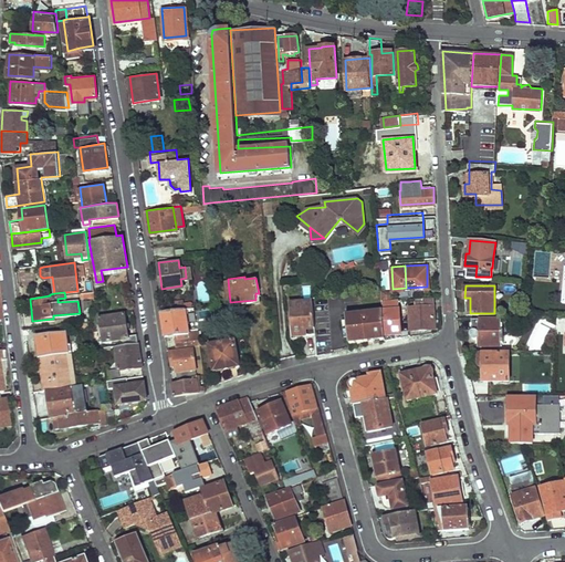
[(290,301),(295,334),(316,331),(312,298),(290,301)]
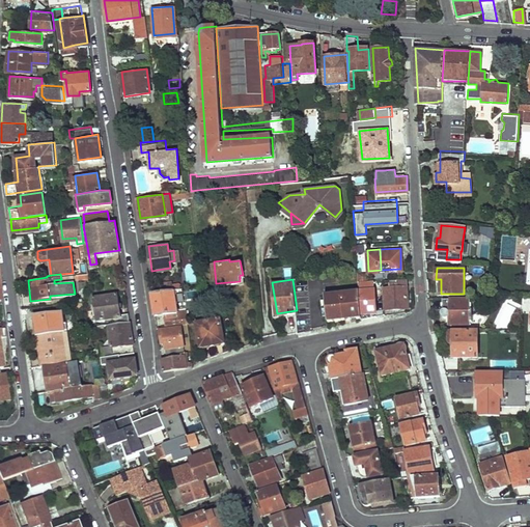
[(358,288),(360,311),(374,310),(374,301),(374,293),(373,279),(358,279),(358,288)]
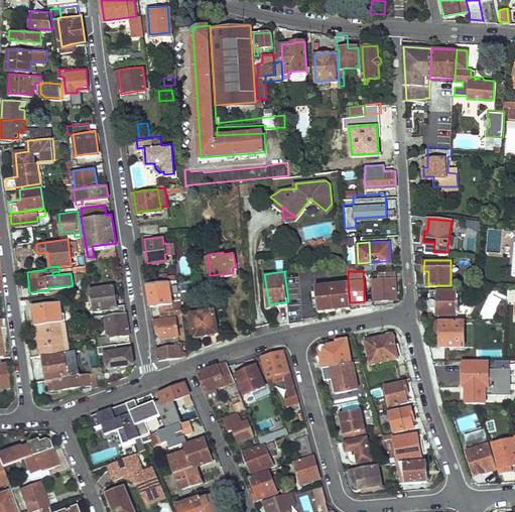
[(374,279),(375,299),(396,297),(395,271),(385,272),(385,274),(379,275),(379,278),(374,279)]
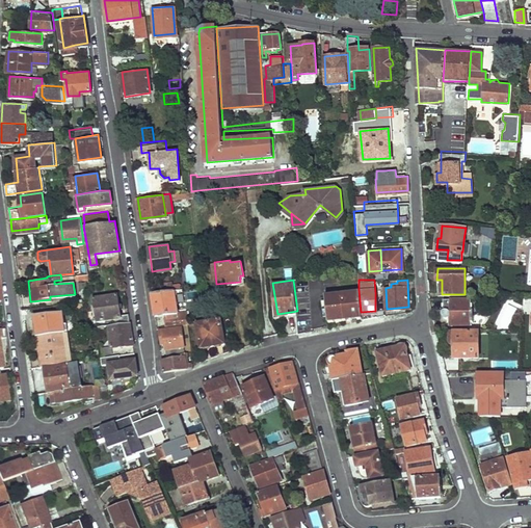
[(156,283),(157,290),(170,289),(169,283),(170,283),(170,281),(156,283)]
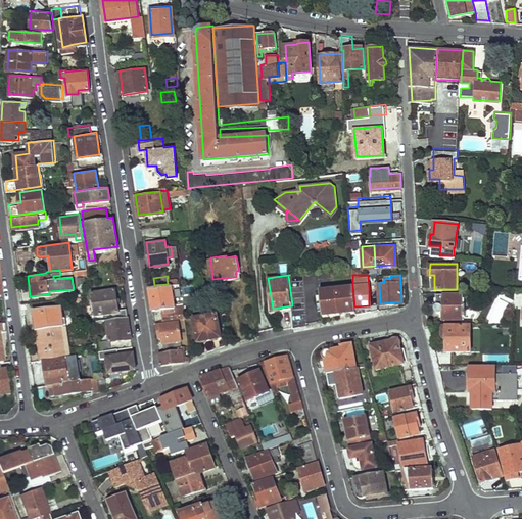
[(148,286),(151,309),(174,305),(170,283),(168,284),(154,285),(148,286)]
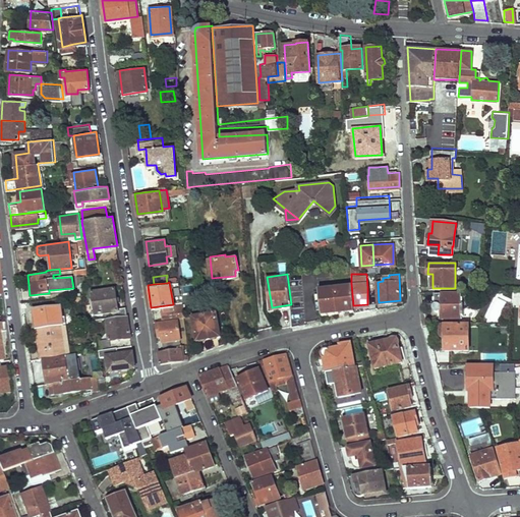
[(319,286),(322,311),(353,308),(353,305),(351,283),(319,286)]
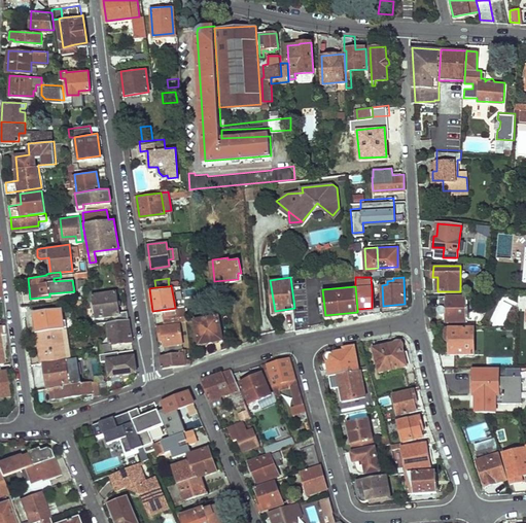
[(112,314),(113,319),(128,317),(127,309),(119,310),(116,290),(93,293),(97,317),(112,314)]
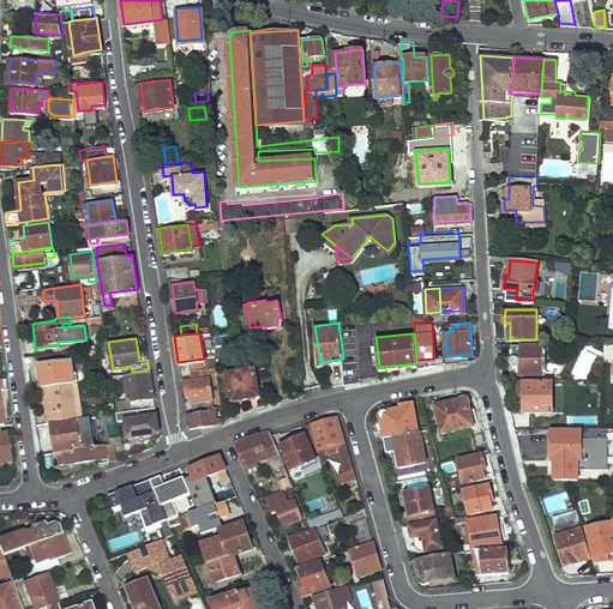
[(558,342),(542,342),(542,345),(512,345),(512,357),(514,359),(512,359),(511,361),(511,362),(512,363),(514,366),(515,366),(520,366),(520,373),(545,373),(545,371),(547,371),(547,362),(552,361),(557,350),(558,342)]
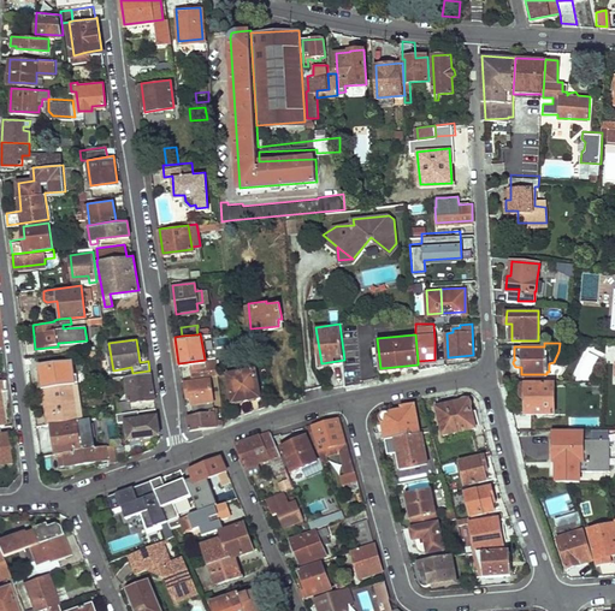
[(37,363),(41,387),(74,383),(70,359),(37,363)]
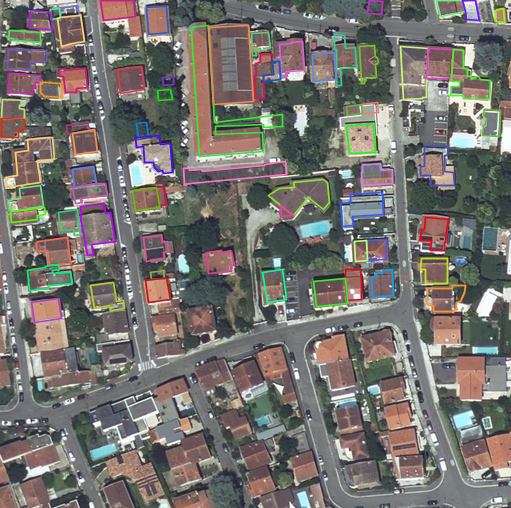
[(158,304),(159,313),(179,310),(179,301),(158,304)]
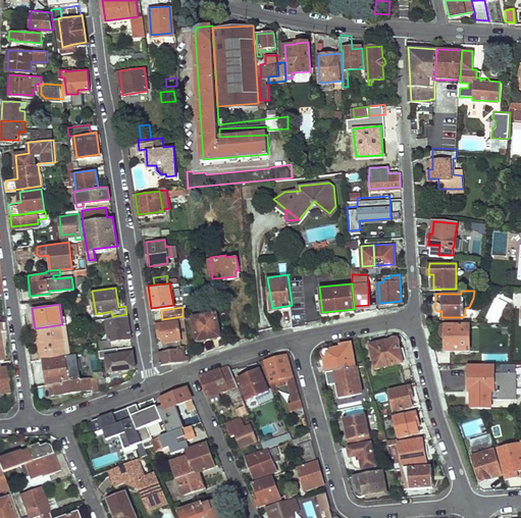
[(193,315),(197,340),(219,335),(215,311),(193,315)]
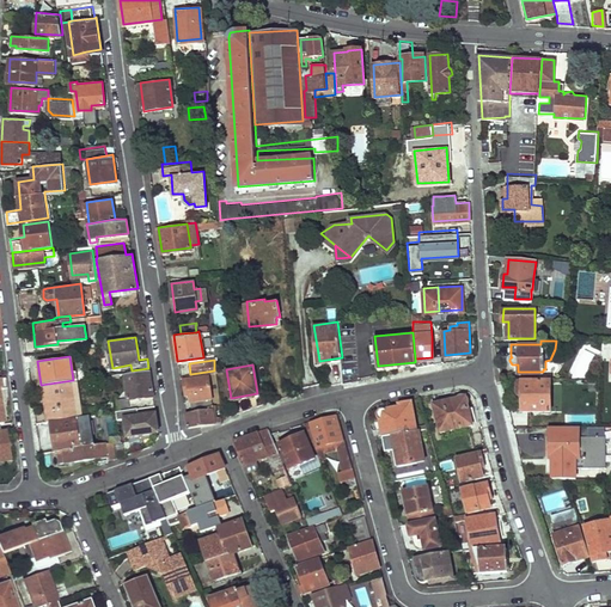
[(126,372),(129,397),(152,393),(148,368),(132,371),(126,372)]
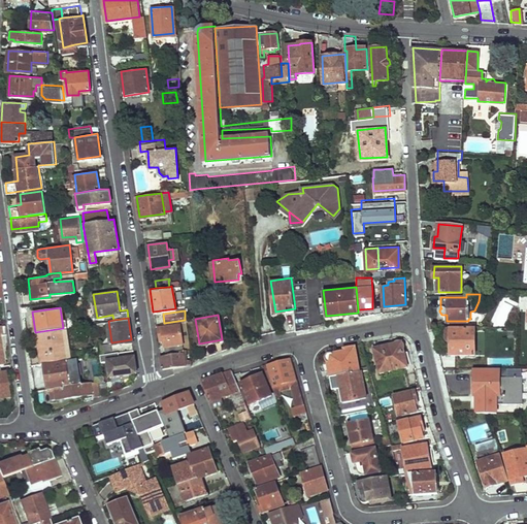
[(161,333),(165,352),(183,349),(178,323),(157,326),(158,333),(161,333)]
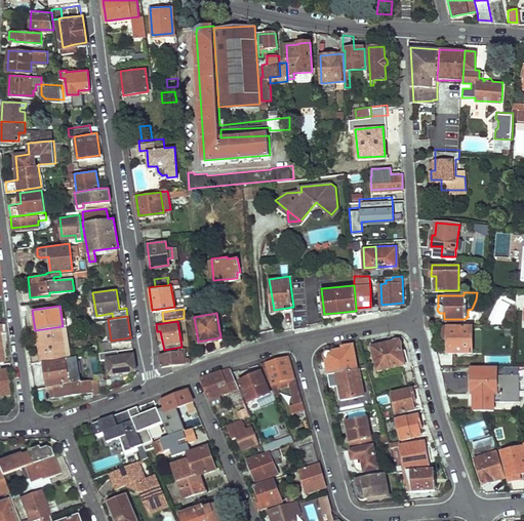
[(36,343),(38,360),(64,356),(63,344),(65,343),(63,326),(39,329),(40,342),(36,343)]
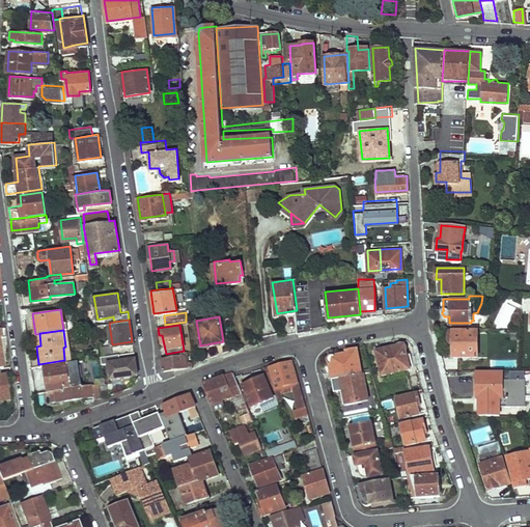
[(453,342),(453,358),(477,357),(478,332),(450,332),(449,333),(449,341),(451,342),(453,342)]
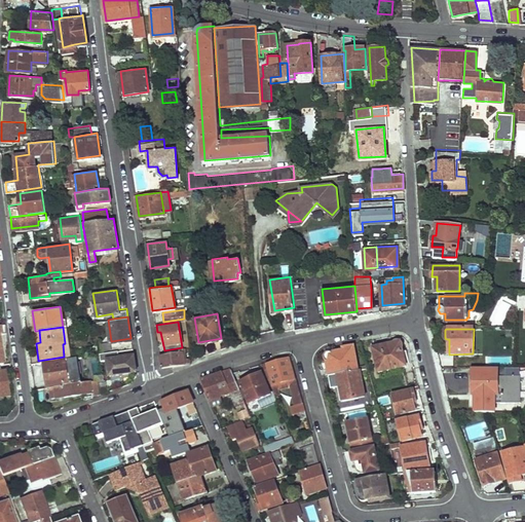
[(372,346),(377,371),(405,364),(400,339),(372,346)]
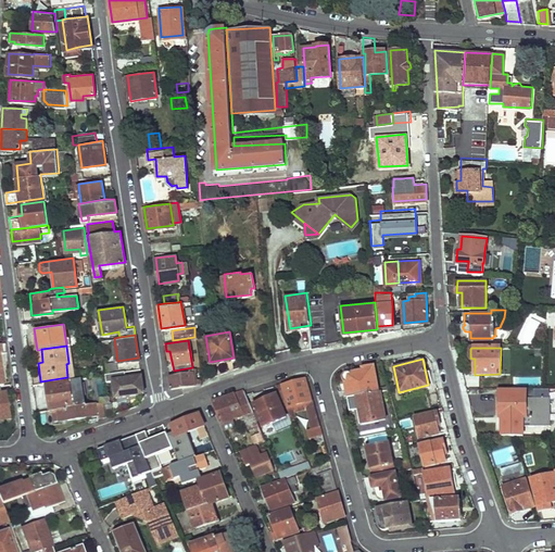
[(343,377),(347,394),(377,389),(376,386),(373,364),(362,366),(363,369),(345,373),(343,377)]
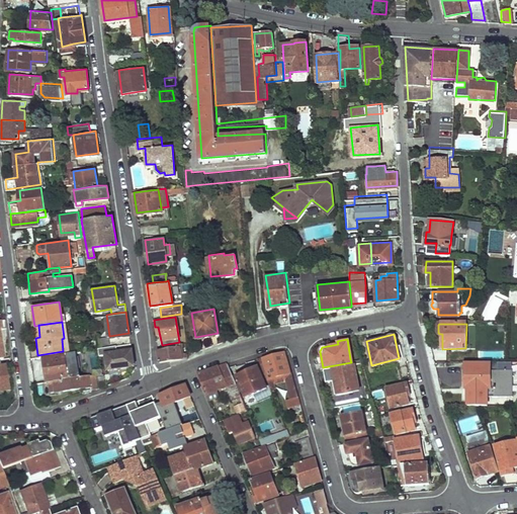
[(159,360),(186,356),(184,343),(179,344),(179,342),(162,345),(162,348),(157,349),(159,360)]
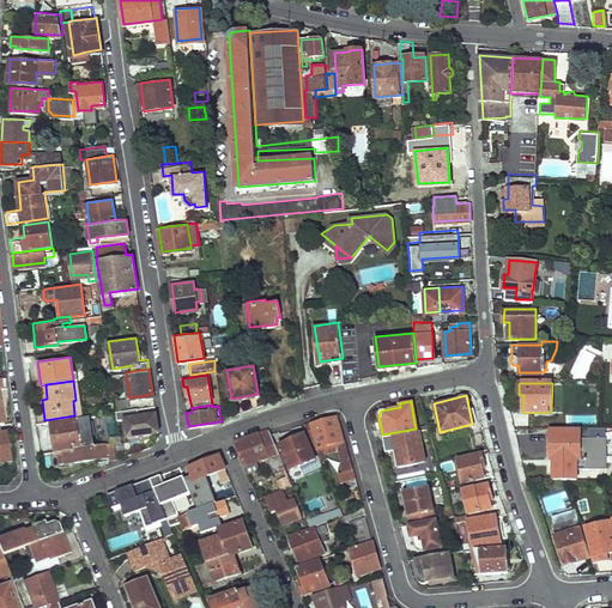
[(125,415),(127,433),(157,429),(156,412),(125,415)]
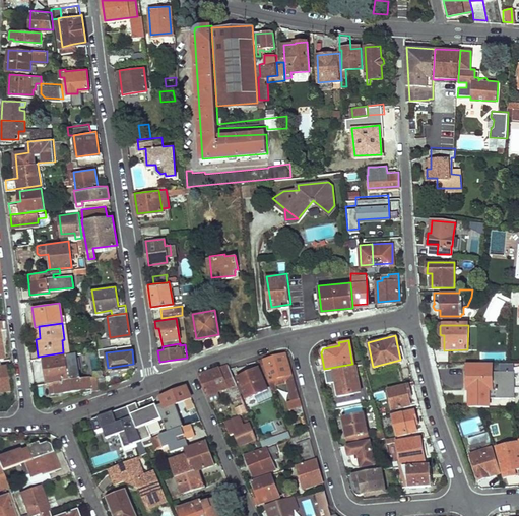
[(284,352),(258,359),(269,386),(272,385),(270,376),(280,374),(289,388),(296,386),(292,371),(289,371),(284,352)]
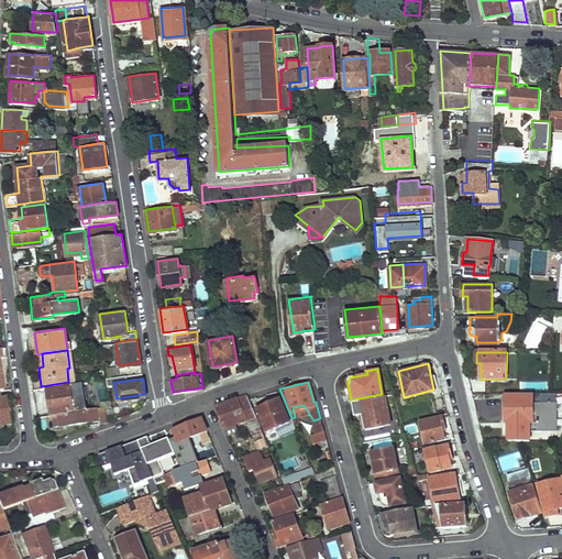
[(46,386),(50,409),(73,406),(70,390),(76,388),(75,383),(46,386)]
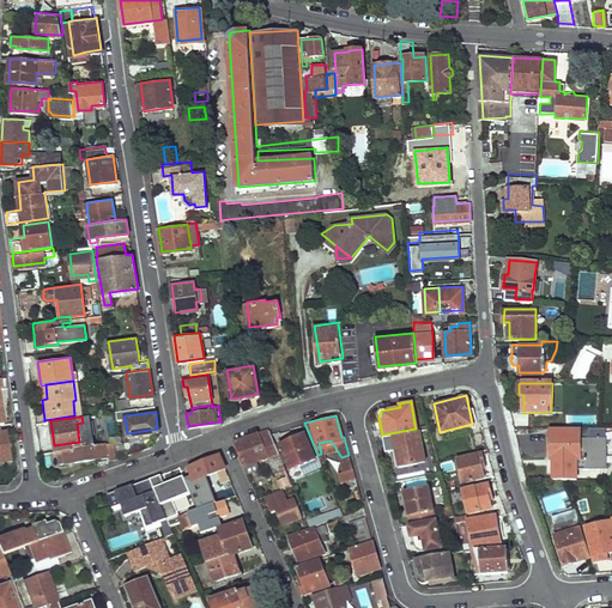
[(277,450),(270,430),(267,426),(232,439),(242,463),(266,454),(273,472),(284,467),(279,454),(278,451),(277,450)]
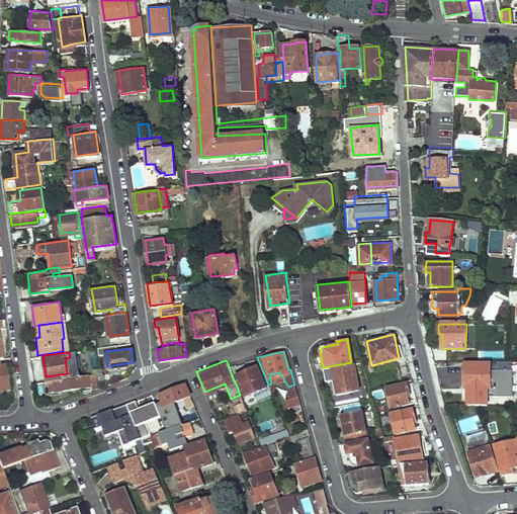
[(464,363),(464,388),(491,388),(491,363),(464,363)]
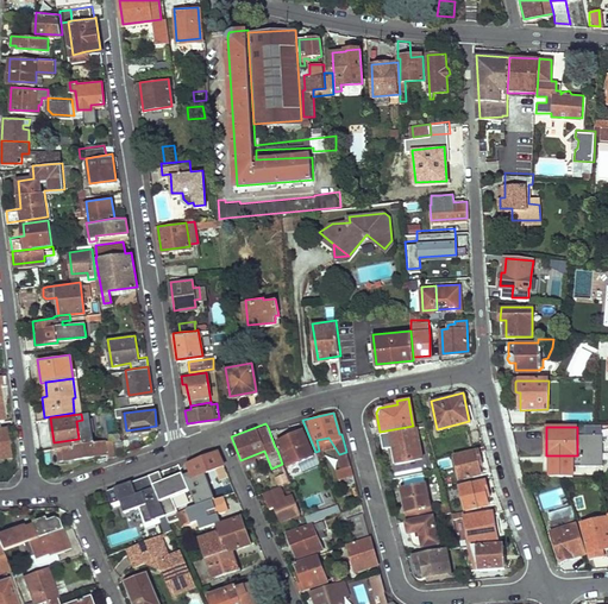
[(390,446),(393,463),(419,459),(415,432),(415,428),(383,433),(384,447),(390,446)]
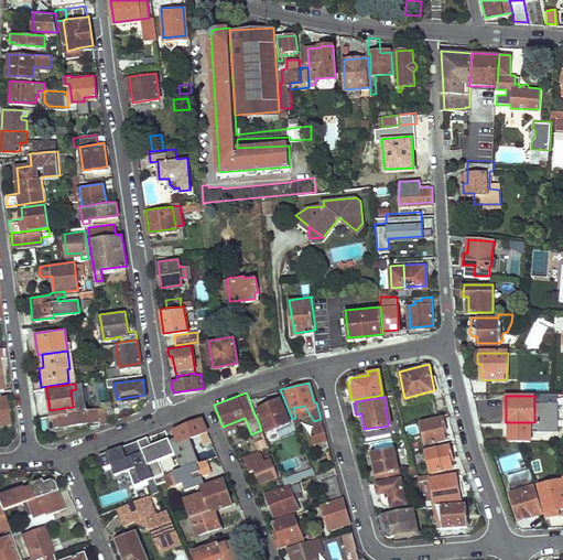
[(260,417),(266,431),(289,420),(279,399),(256,408),(259,415),(256,416),(257,418),(260,417)]
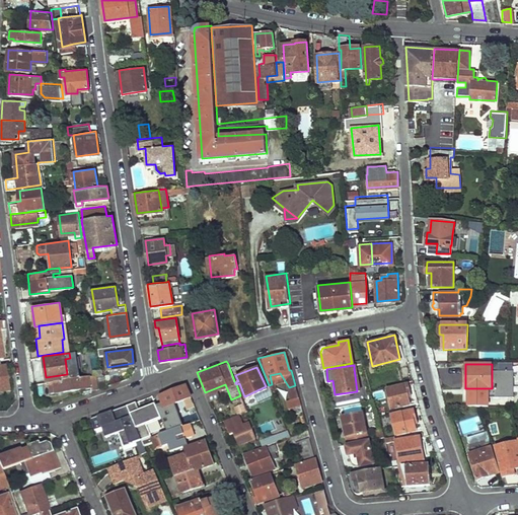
[(53,378),(55,389),(99,382),(98,373),(53,378)]
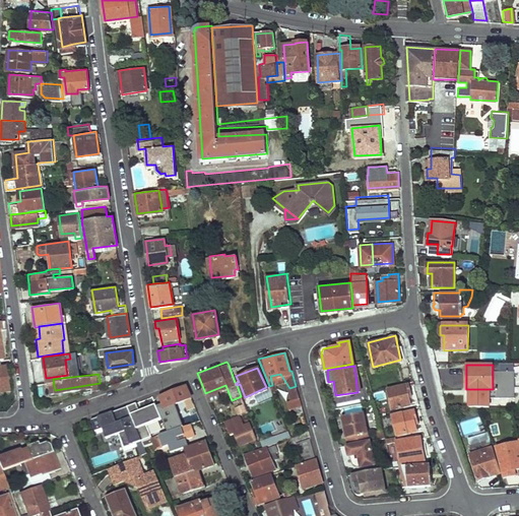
[(387,389),(392,408),(409,403),(407,394),(409,393),(407,384),(387,389)]
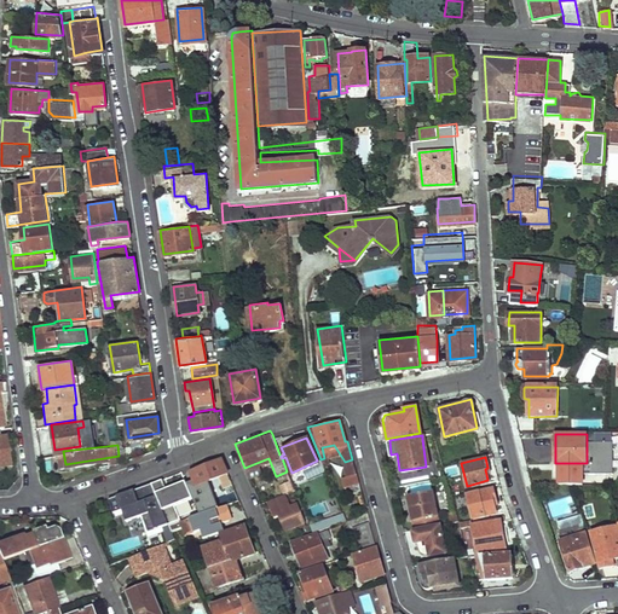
[(190,470),(196,484),(226,470),(220,458),(190,470)]
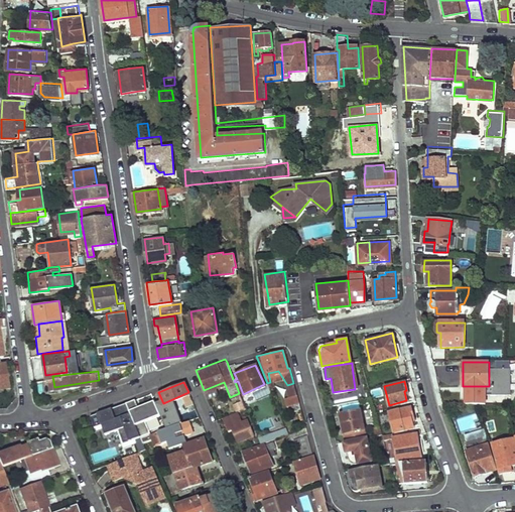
[(296,393),(293,383),(287,385),(289,395),(296,393)]
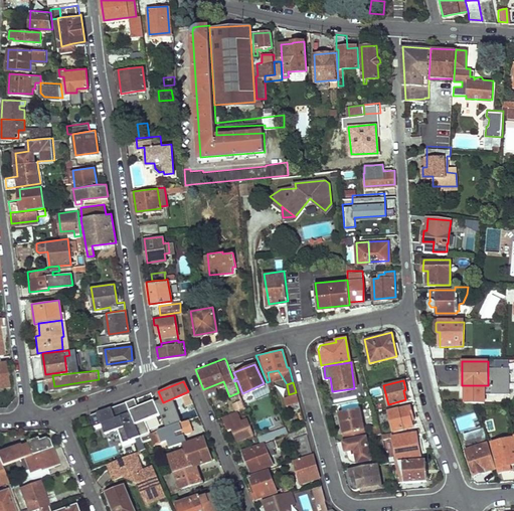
[(289,394),(284,395),(286,403),(298,400),(296,392),(289,394)]
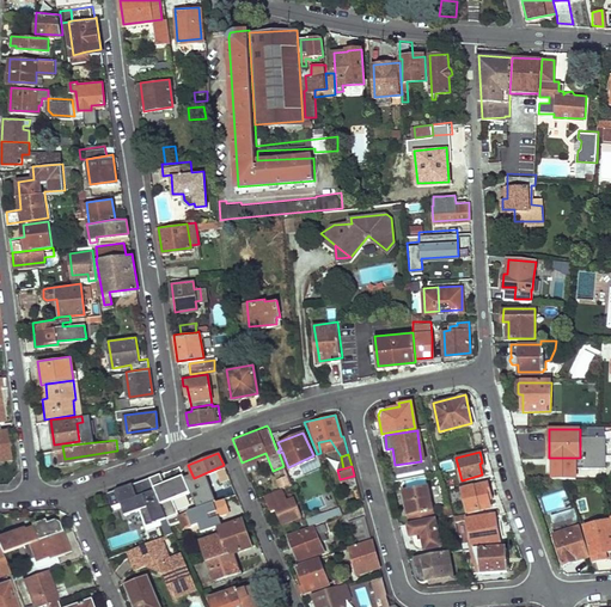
[(286,471),(275,476),(279,485),(289,480),(286,471)]
